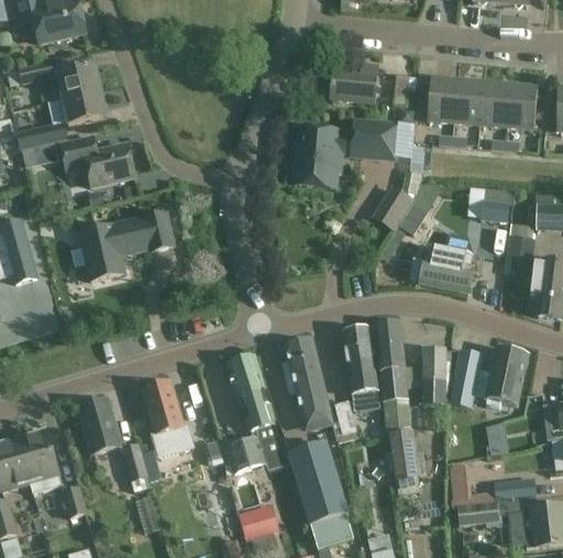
[(36,33),(39,43),(86,32),(78,0),(68,0),(42,6),(40,0),(18,0),(22,20),(31,19),(34,34),(36,33)]
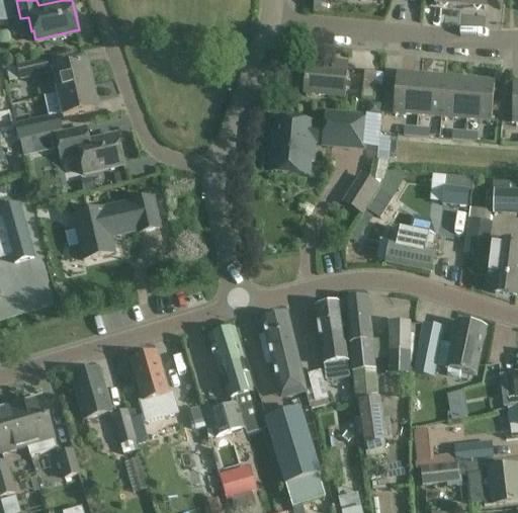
[(46,55),(17,61),(20,75),(49,68),(46,55)]
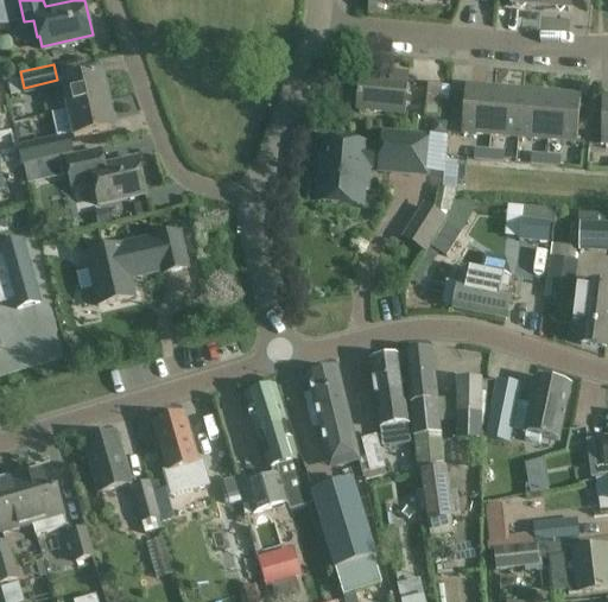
[(356,106),(405,111),(409,69),(391,67),(390,77),(360,75),(356,106)]
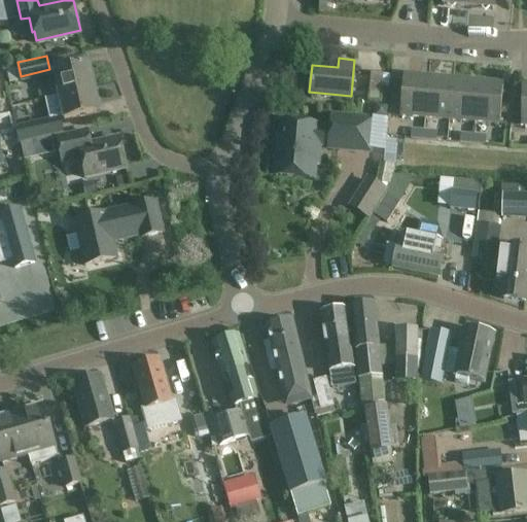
[(59,92),(95,83),(90,60),(53,68),(59,92)]
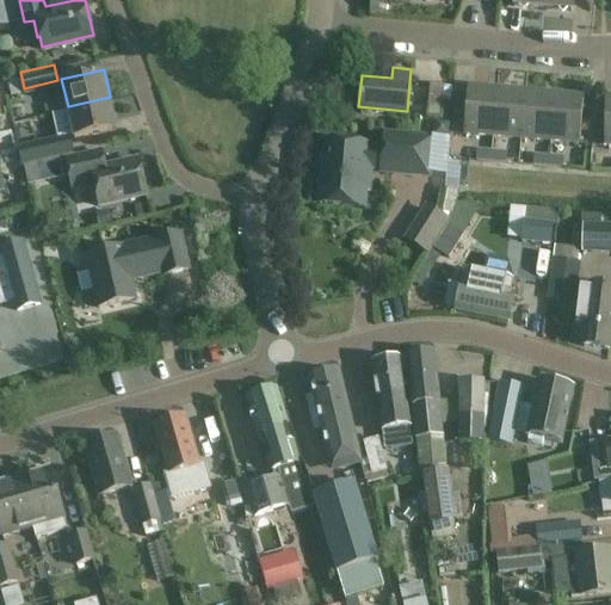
[(430,79),(426,111),(440,112),(444,80),(430,79)]
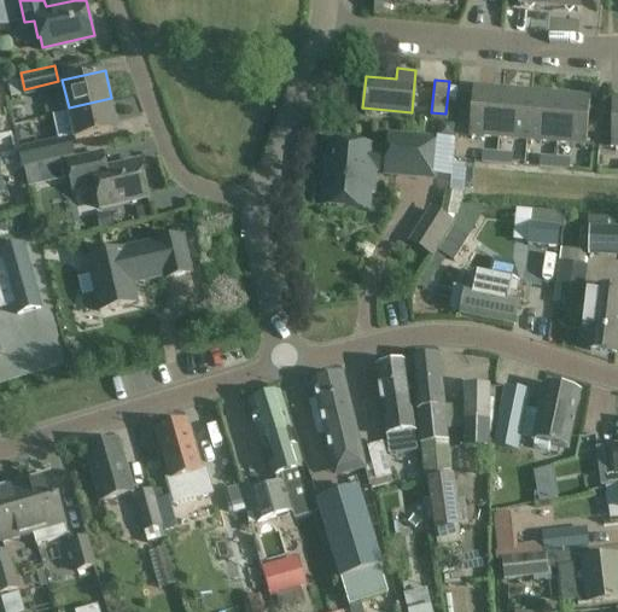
[(470,130),(499,133),(503,85),(473,82),(470,130)]
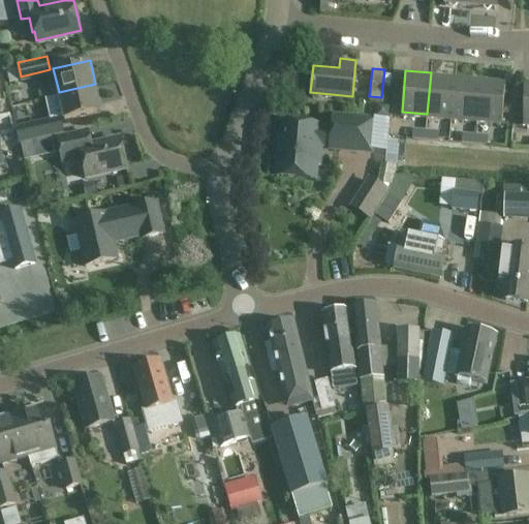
[(427,114),(452,116),(455,75),(431,72),(427,114)]
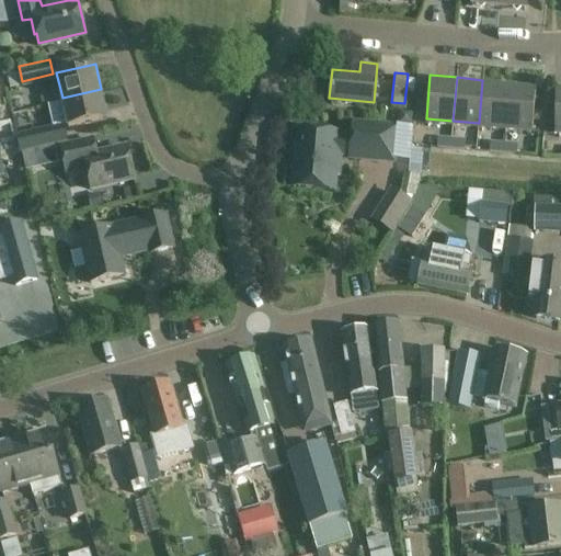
[(479,123),(505,125),(508,82),(482,80),(479,123)]
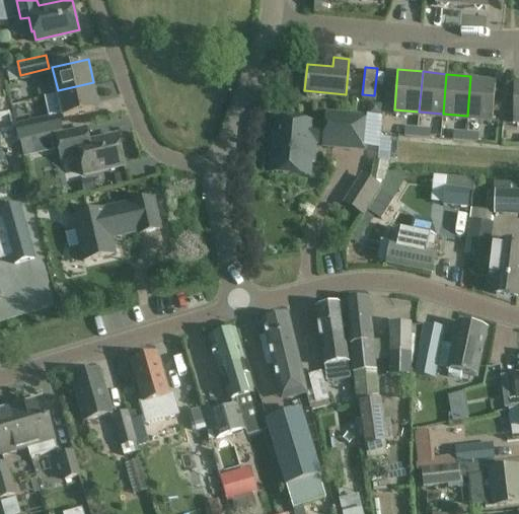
[(467,116),(492,119),(496,78),(470,76),(467,116)]
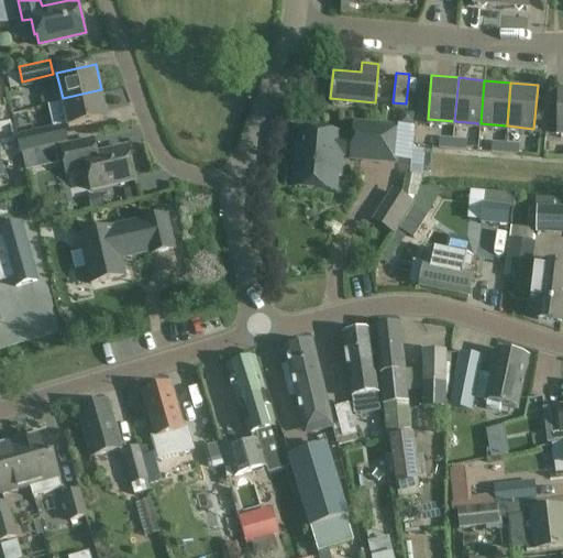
[(50,100),(54,124),(68,121),(68,123),(107,115),(101,89),(63,98),(50,100)]
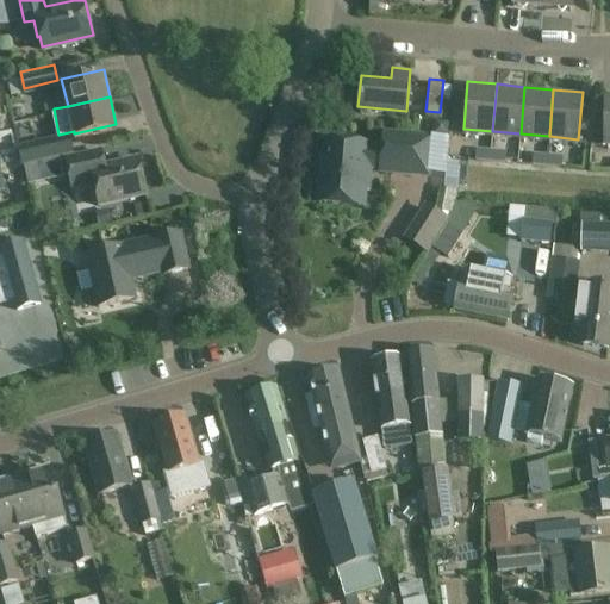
[(318,199),(362,203),(363,184),(368,185),(371,164),(381,166),(381,167),(428,170),(431,134),(384,130),(383,144),(367,143),(367,142),(321,137),(318,160),(322,160),(318,199)]
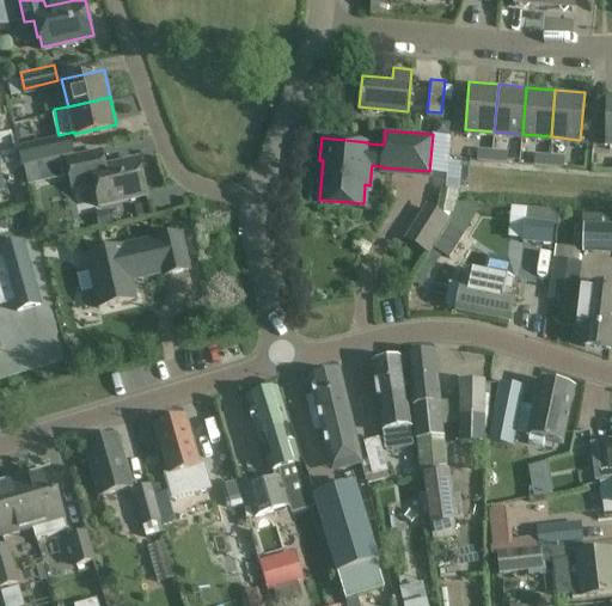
[(57,152),(72,150),(68,133),(37,140),(41,157),(43,155),(57,152)]
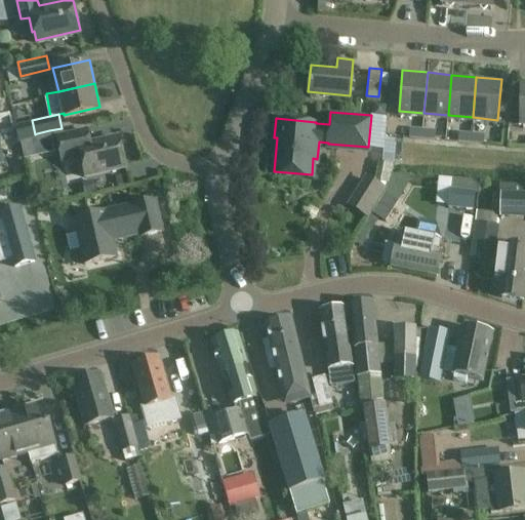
[(421,135),(422,125),(409,124),(408,134),(421,135)]
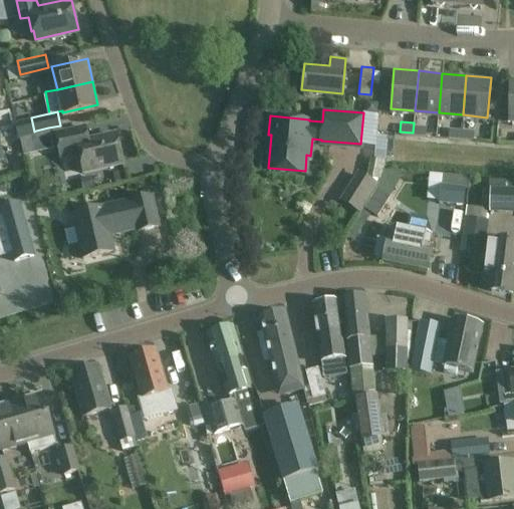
[(414,122),(413,133),(425,134),(426,123),(414,122)]
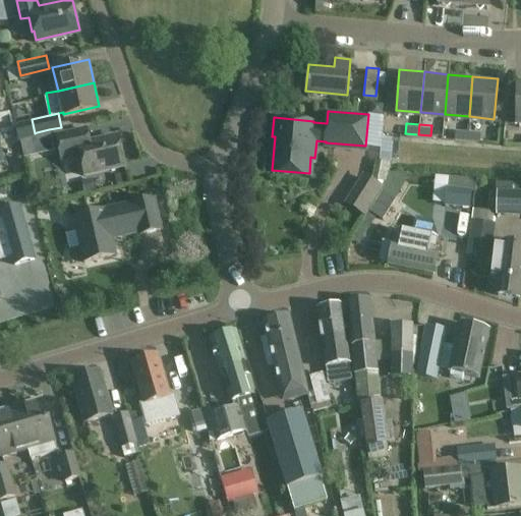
[(80,152),(85,172),(124,163),(117,132),(90,139),(85,126),(56,133),(62,156),(80,152)]
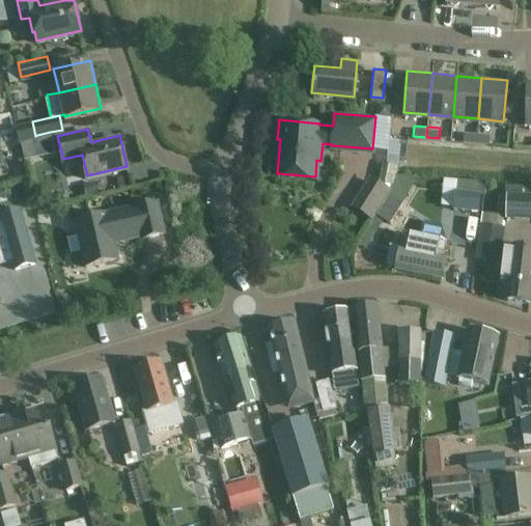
[(476,141),(477,130),(464,130),(463,140),(476,141)]
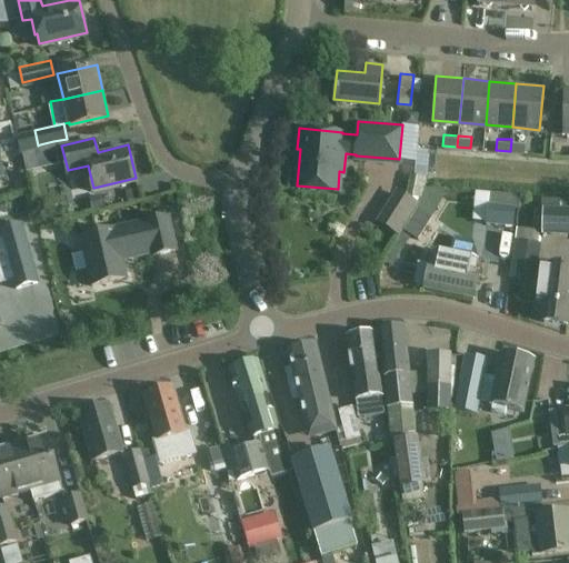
[(511,139),(510,151),(523,152),(525,140),(511,139)]
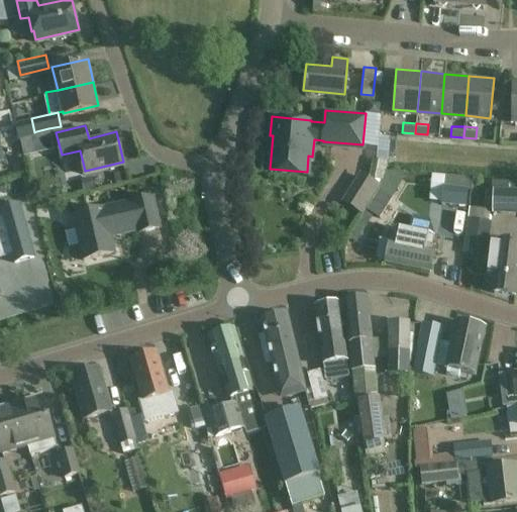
[(53,145),(48,128),(36,131),(39,147),(53,145)]
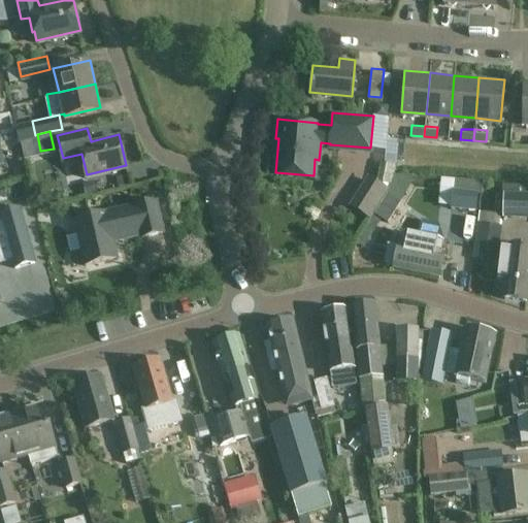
[(376,178),(392,182),(395,163),(380,160),(376,178)]
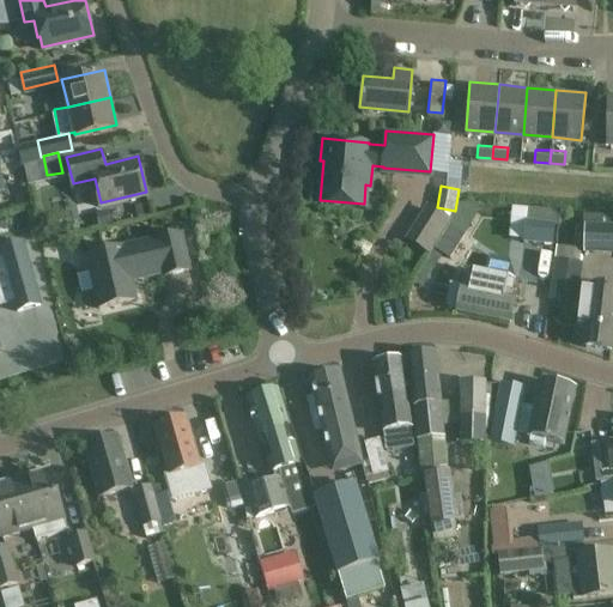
[(552,266),(556,241),(552,240),(554,222),(558,222),(560,208),(526,204),(521,237),(539,241),(535,263),(552,266)]
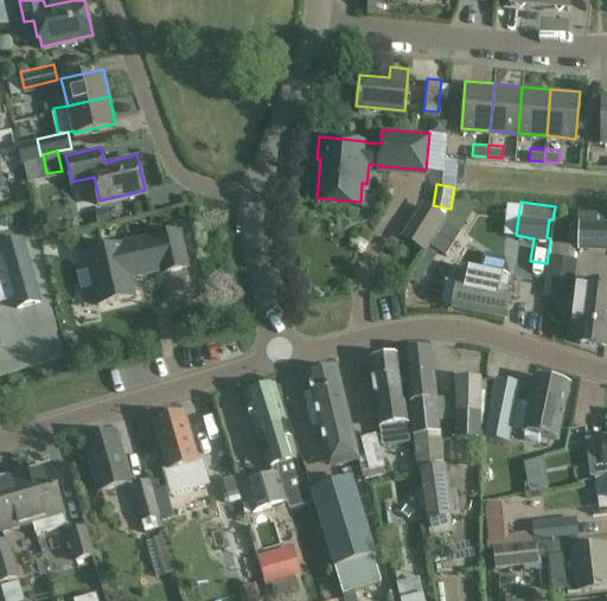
[(606,218),(598,218),(598,209),(577,209),(577,218),(568,218),(568,240),(577,240),(577,248),(606,248),(606,218)]
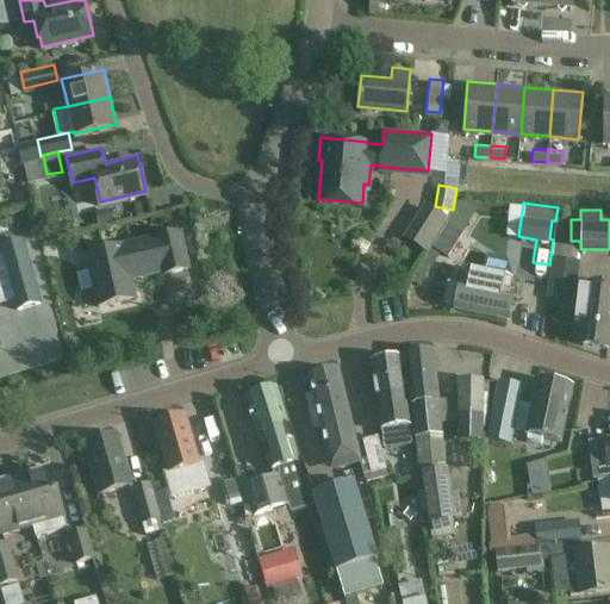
[(87,251),(99,302),(135,293),(130,275),(163,268),(165,269),(187,265),(180,230),(87,251)]
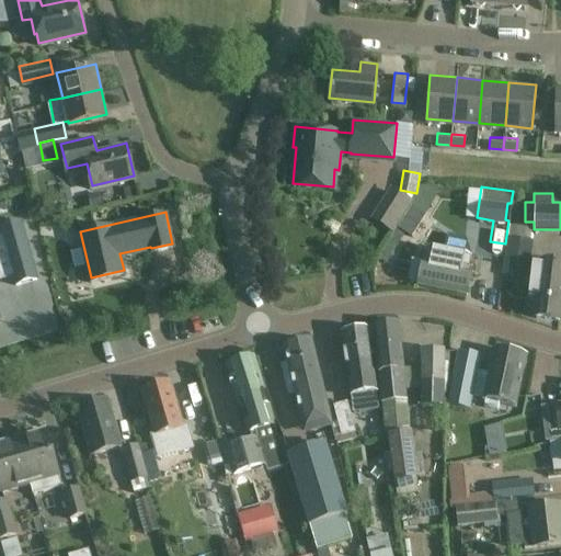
[(0,227),(1,231),(0,231),(0,276),(13,273),(15,282),(36,275),(20,218),(0,224),(0,227)]
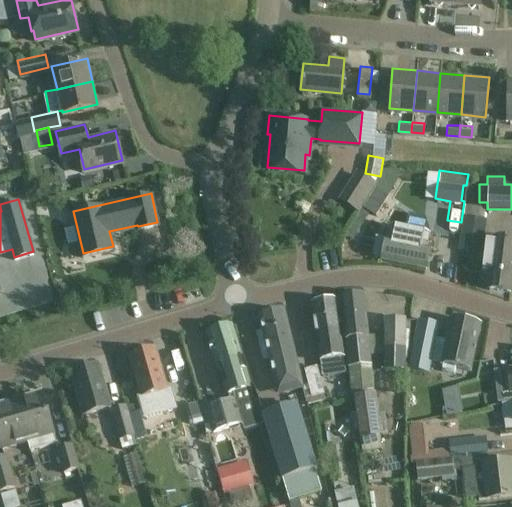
[(382,256),(426,266),(430,246),(433,246),(436,233),(391,223),(389,234),(375,232),(372,252),(383,254),(382,256)]
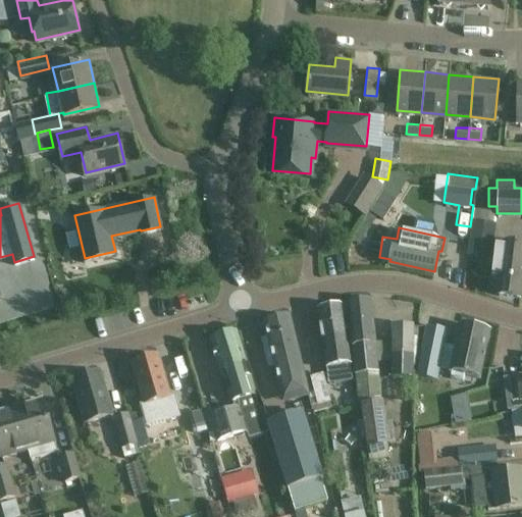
[(499,291),(520,294),(521,277),(521,243),(496,240),(490,277),(501,278),(499,291)]
